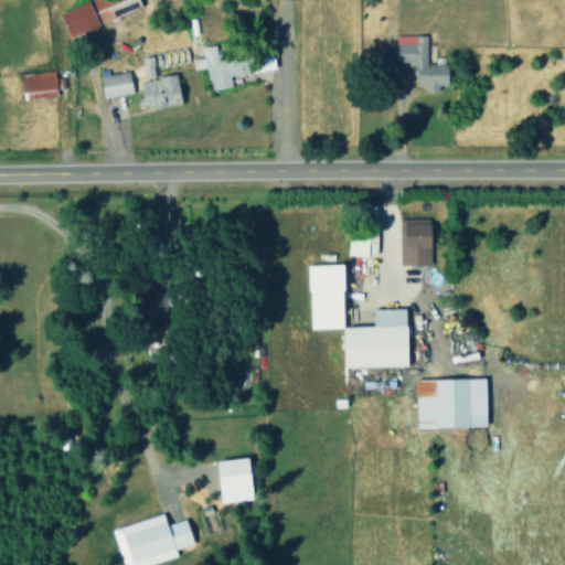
[(91,0),(60,11),(67,34),(139,9),(136,0),(119,0),(118,0),(91,0)]
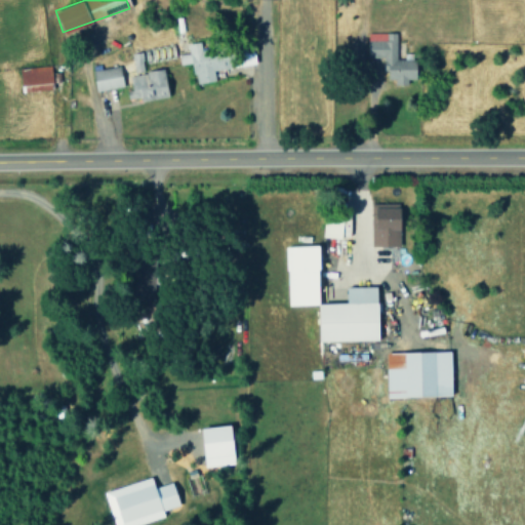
[(395,33),(366,33),(366,56),(384,56),(384,82),(406,82),(406,79),(416,79),(415,59),(395,59),(395,33)]
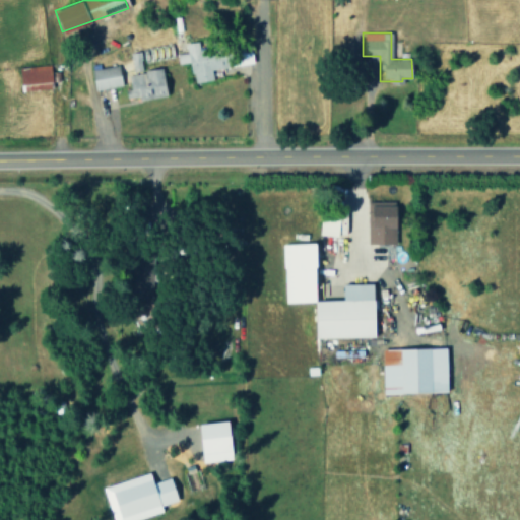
[(253,63),(250,45),(198,52),(197,41),(184,43),(186,53),(175,54),(177,64),(190,62),(192,82),(212,80),(210,69),(253,63)]
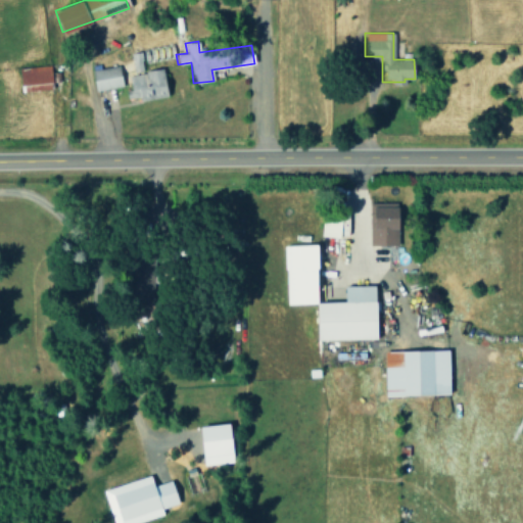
[(131,53),(133,73),(142,70),(140,52),(131,53)]
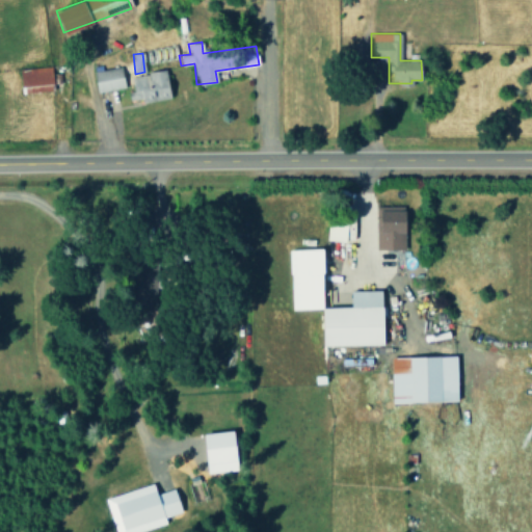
[(97,92),(125,87),(121,67),(92,72),(97,92)]
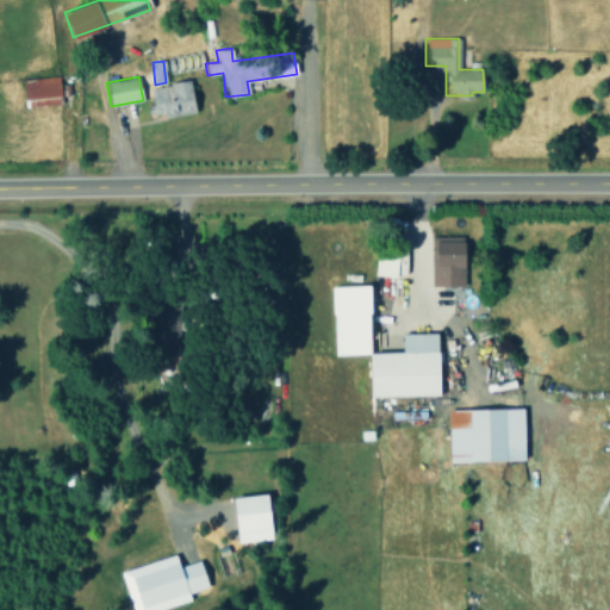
[(25,106),(61,105),(58,78),(23,79),(25,106)]
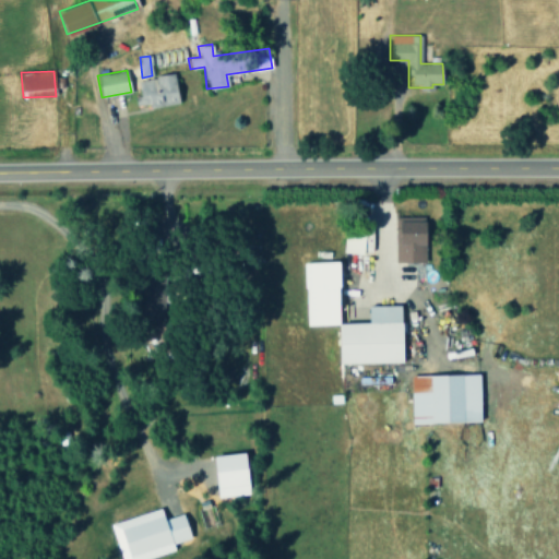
[(137,80),(140,95),(134,96),(135,106),(147,104),(149,108),(179,103),(174,73),(137,80)]
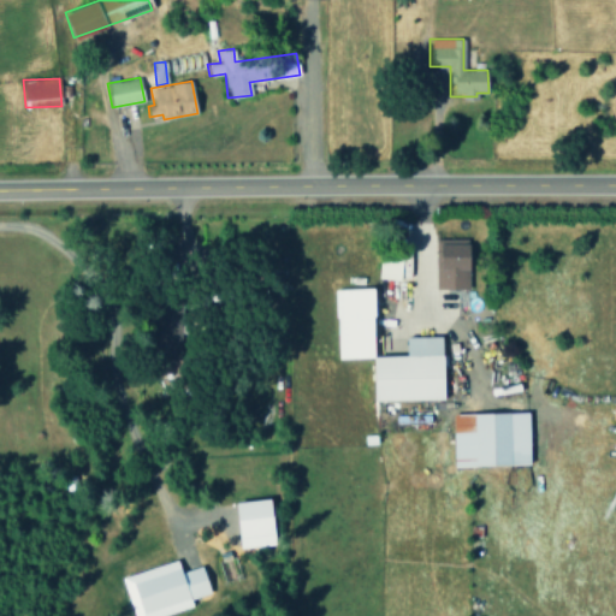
[(469,289),(468,238),(434,238),(434,289),(469,289)]
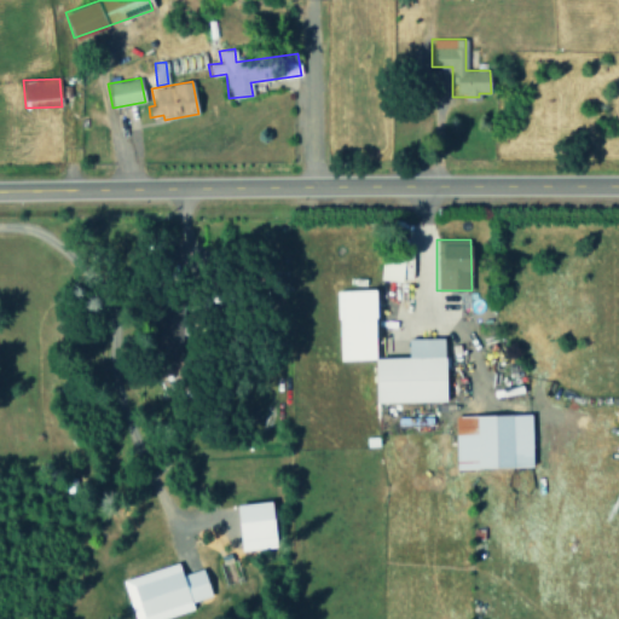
[(412,258),(380,258),(380,278),(411,279),(412,258)]
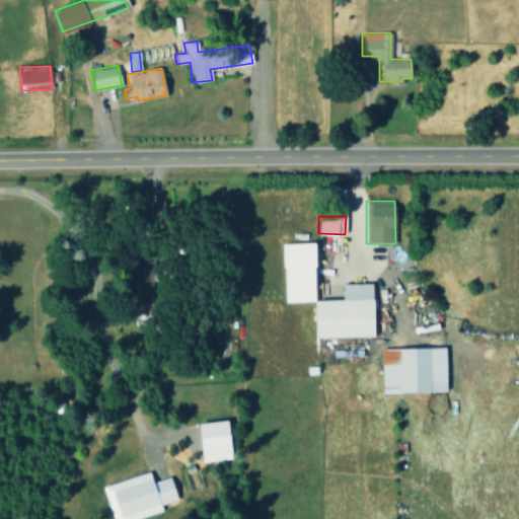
[(374,336),(372,283),(342,284),(342,299),(316,300),(314,242),(282,243),(284,302),(313,301),(314,338),(374,336)]
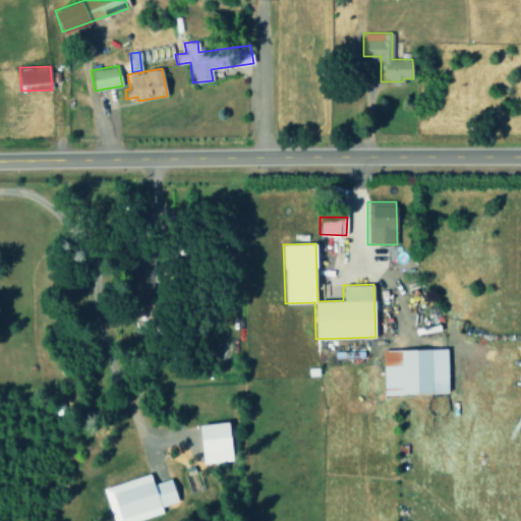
[(383,350),(384,395),(448,393),(447,348),(383,350)]
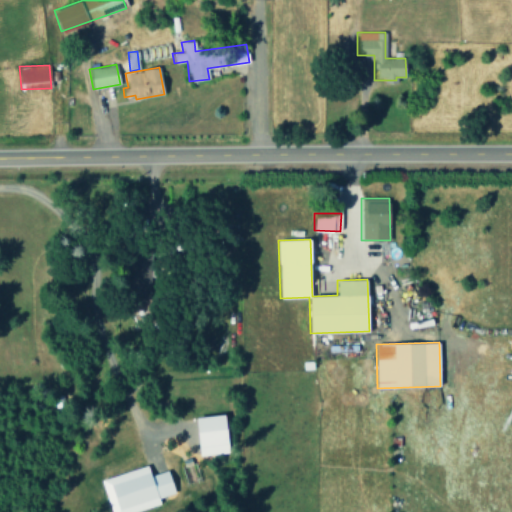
[(229,452),(225,414),(195,417),(199,455),(229,452)]
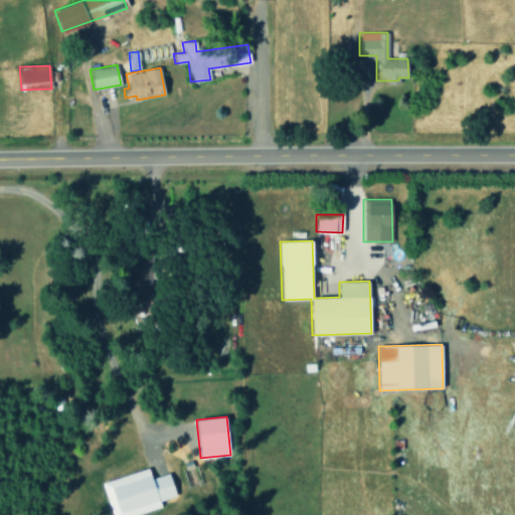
[(102,482),(111,514),(133,514),(160,507),(159,501),(175,495),(168,473),(151,478),(148,468),(102,482)]
